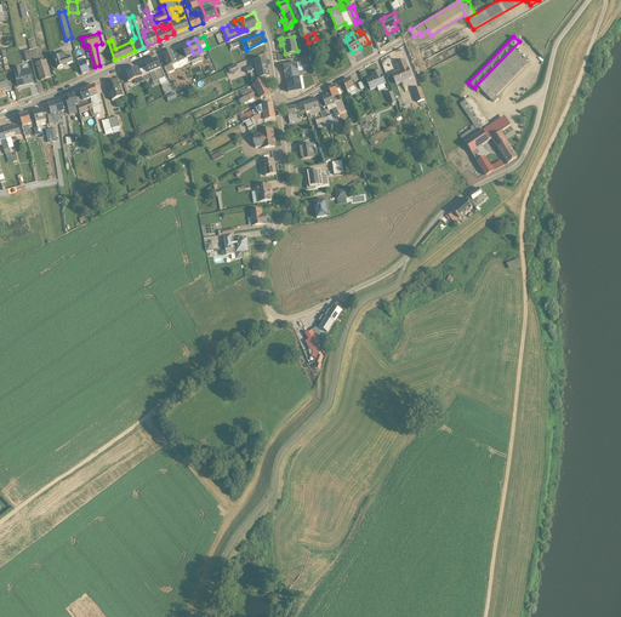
[(193,53),(188,43),(182,45),(184,51),(178,53),(180,58),(188,55),(193,53)]
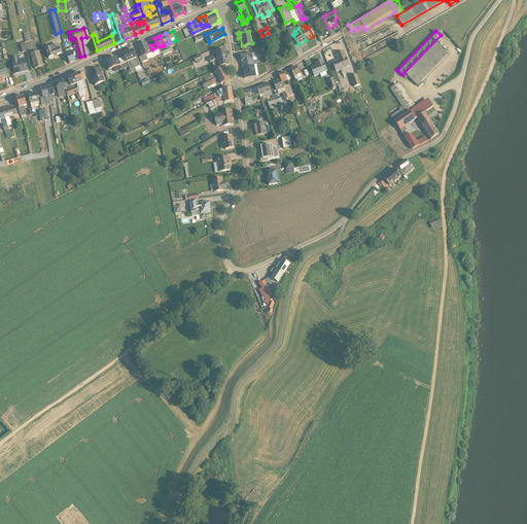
[(138,43),(142,54),(145,53),(151,49),(152,49),(151,45),(148,46),(145,40),(138,43)]
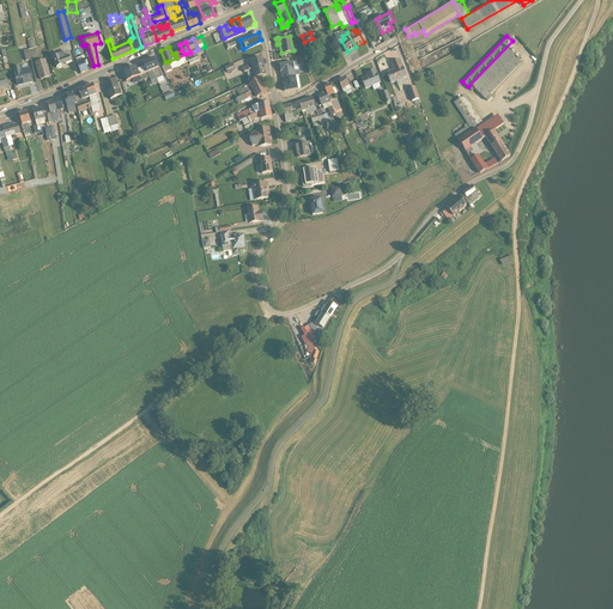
[(53,55),(56,66),(58,65),(59,66),(61,65),(61,64),(72,60),(67,49),(64,50),(61,48),(56,50),(58,53),(53,55)]
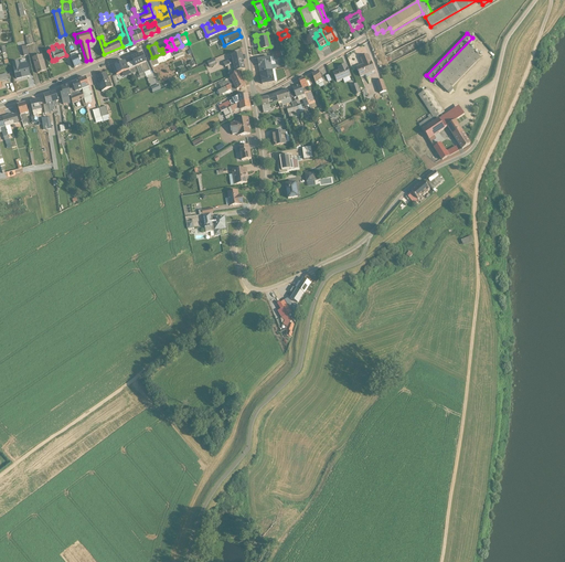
[(451,86),(480,56),(467,44),(434,77),(449,93),(454,88),(451,86)]
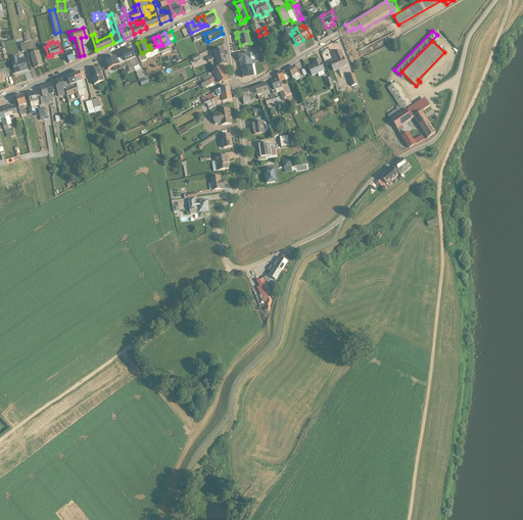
[(162,45),(158,46),(160,50),(161,50),(162,52),(170,49),(168,43),(162,45)]
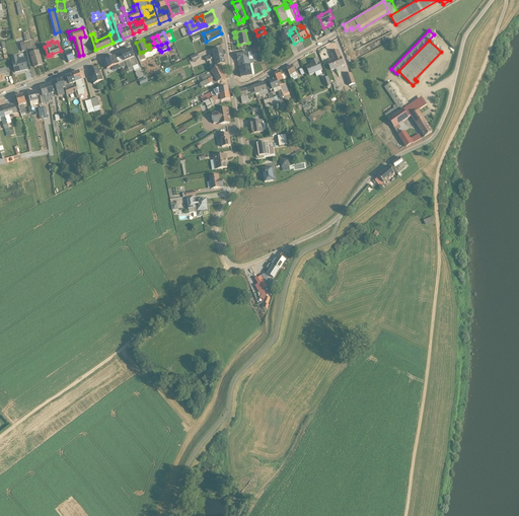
[(64,51),(68,60),(74,57),(72,53),(74,52),(71,45),(64,48),(65,51),(64,51)]
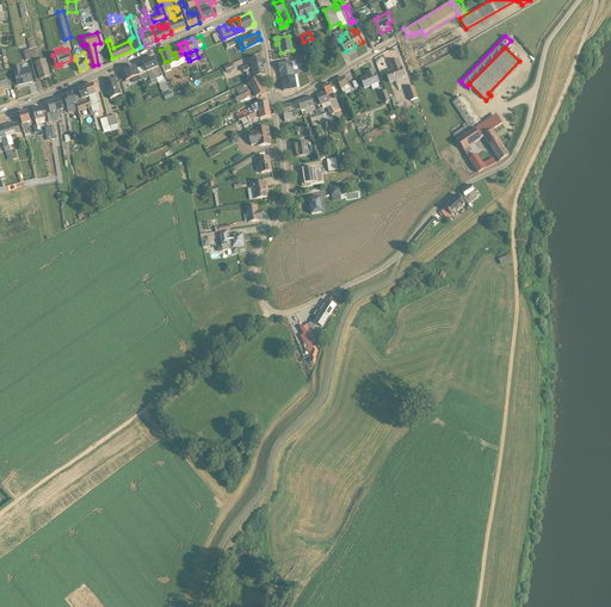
[(150,56),(148,57),(155,75),(161,73),(156,61),(154,55),(150,56)]
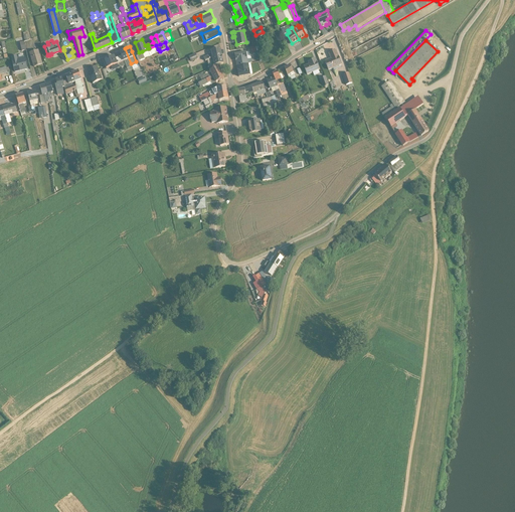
[(207,57),(208,66),(210,66),(214,64),(213,63),(223,61),(220,46),(210,48),(211,51),(203,55),(205,58),(207,57)]
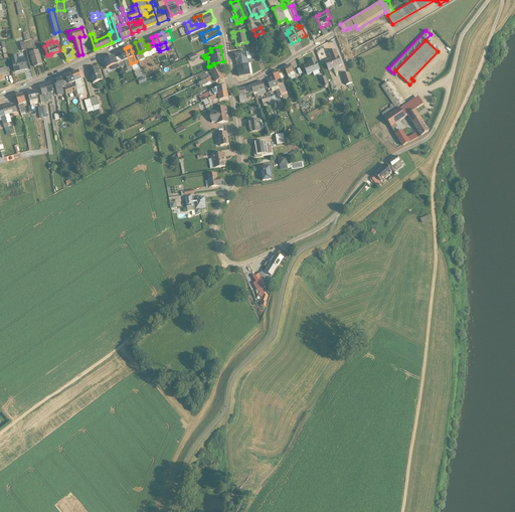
[(38,48),(38,47),(29,50),(33,64),(42,61),(38,48)]
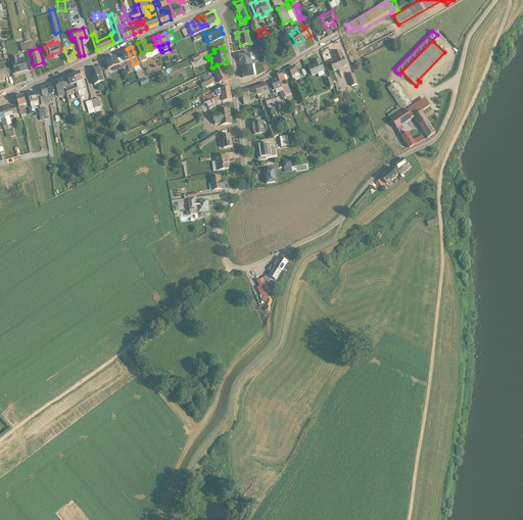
[(125,55),(131,71),(135,68),(133,64),(127,49),(125,50),(122,51),(123,54),(124,56),(125,55)]
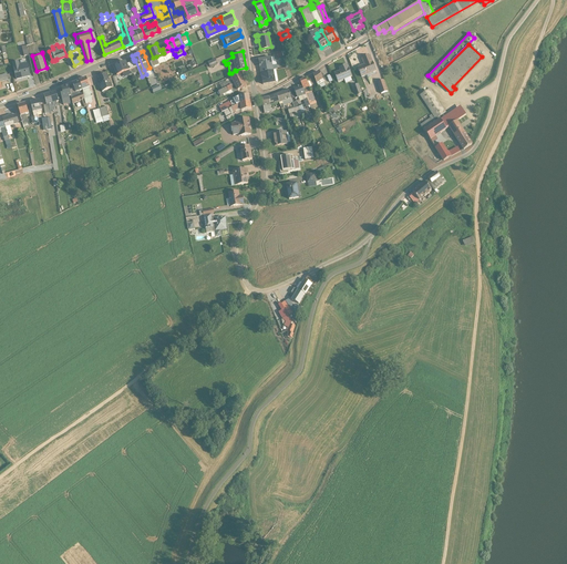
[(271,54),(258,57),(260,70),(277,67),(276,58),(275,58),(274,54),(271,55),(271,54)]
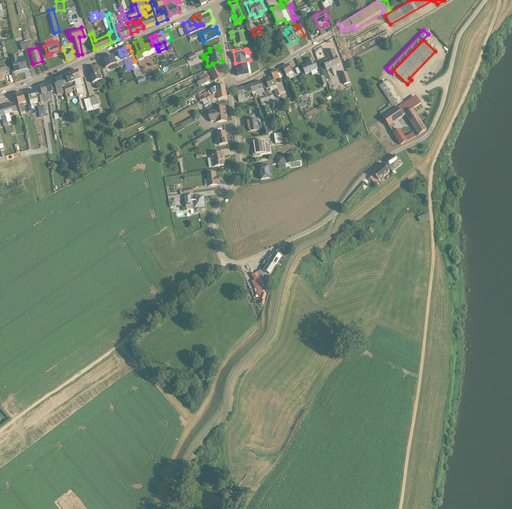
[(340,63),(333,49),(326,52),(329,58),(323,60),(326,69),(331,67),(332,69),(339,66),(338,64),(340,63)]
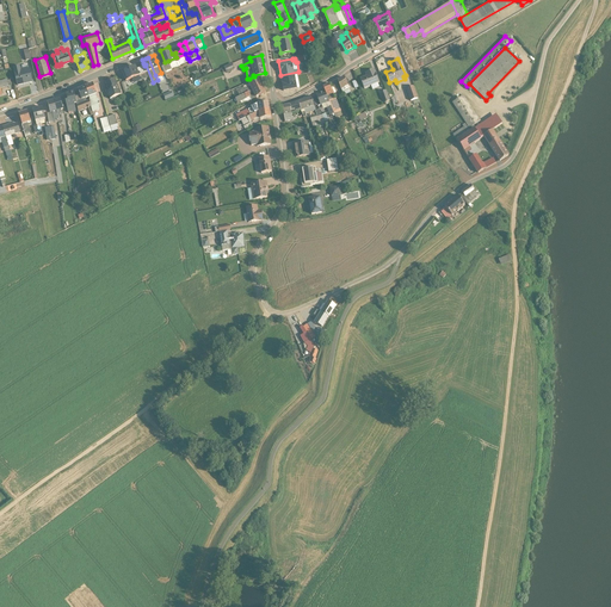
[(19,63),(13,64),(17,84),(32,80),(29,64),(20,67),(19,63)]
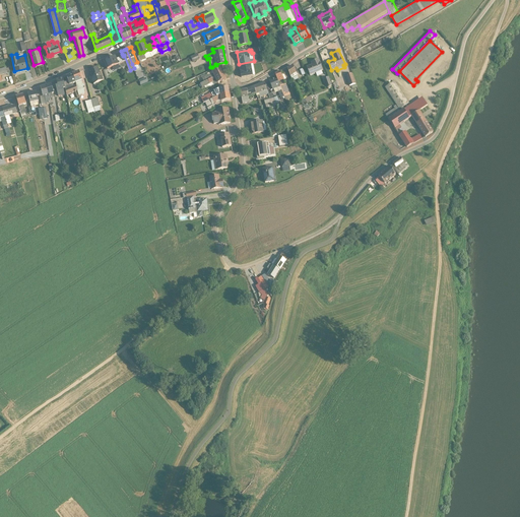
[(104,59),(108,67),(112,65),(114,69),(122,66),(121,65),(124,63),(123,61),(125,60),(123,56),(122,54),(116,57),(115,55),(104,59)]
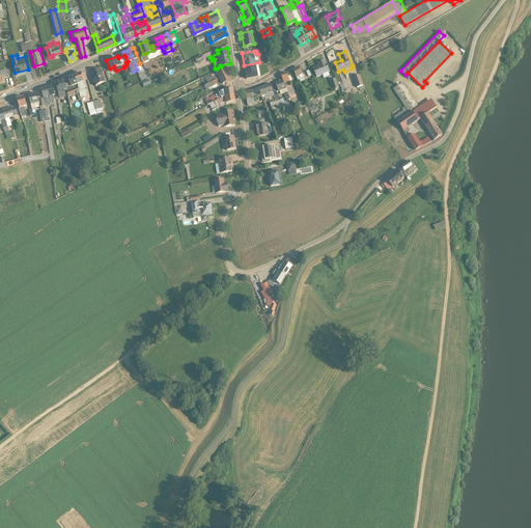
[(312,67),(316,76),(329,71),(325,59),(317,63),(317,65),(312,67)]
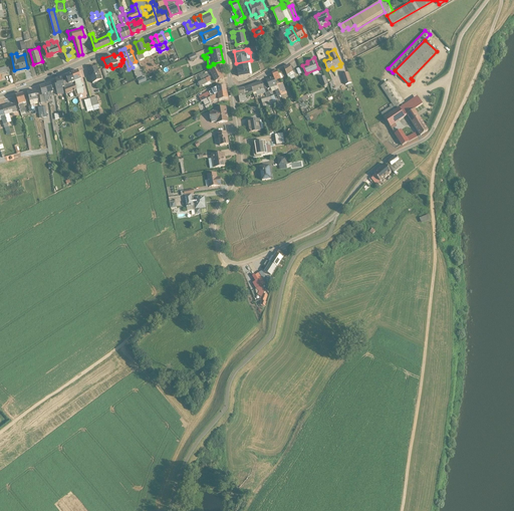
[(236,63),(238,74),(249,72),(249,71),(251,71),(250,61),(248,61),(236,63)]
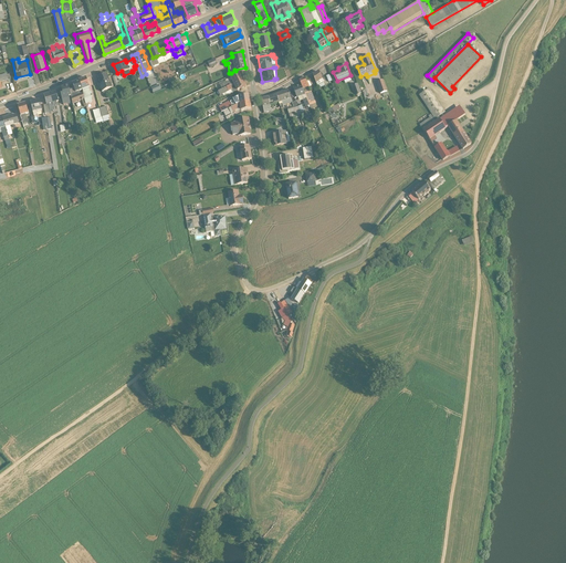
[(217,86),(218,89),(243,76),(240,71),(239,71),(238,69),(229,73),(231,77),(227,80),(227,79),(223,80),(223,81),(219,83),(220,85),(217,86)]
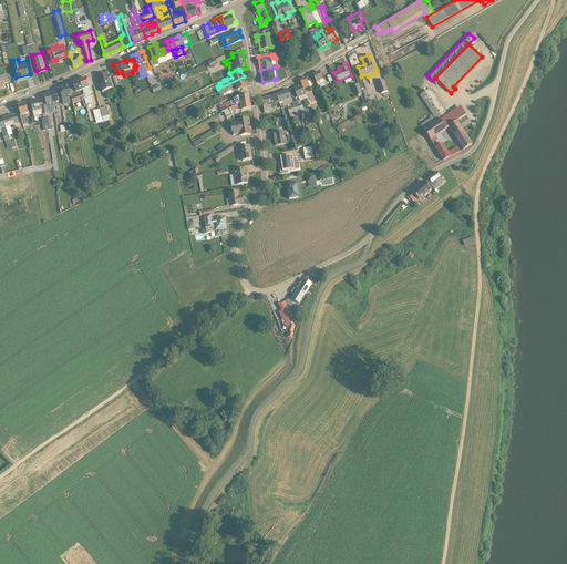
[(322,78),(319,70),(312,72),(316,81),(322,78)]
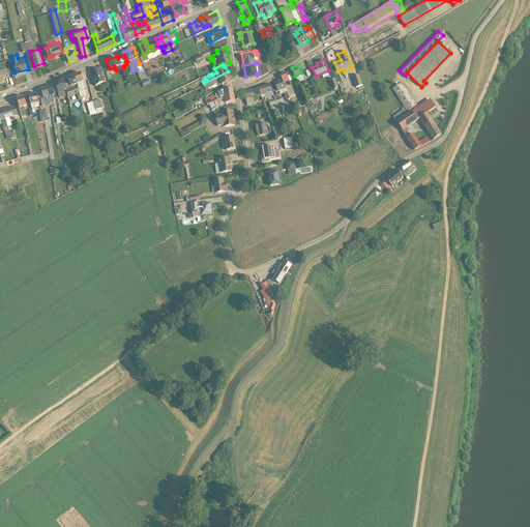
[(100,70),(98,66),(91,69),(93,76),(91,77),(93,81),(94,80),(95,84),(106,80),(101,69),(100,70)]
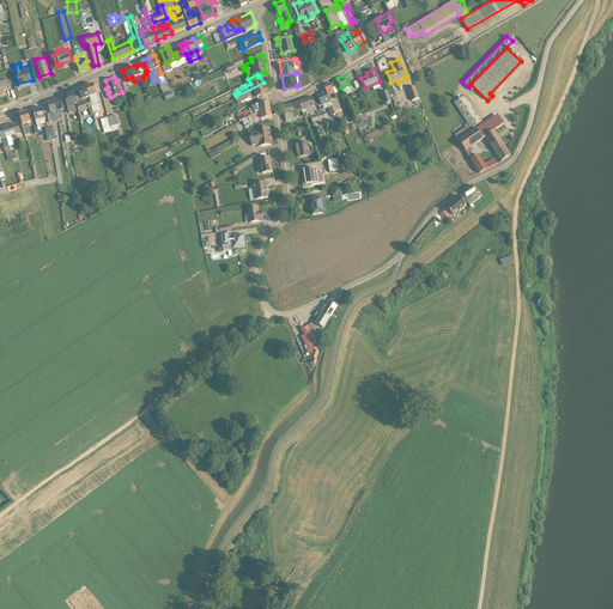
[(97,92),(93,81),(85,85),(89,95),(93,113),(95,111),(93,109),(101,108),(99,103),(101,103),(99,96),(98,96),(97,92)]
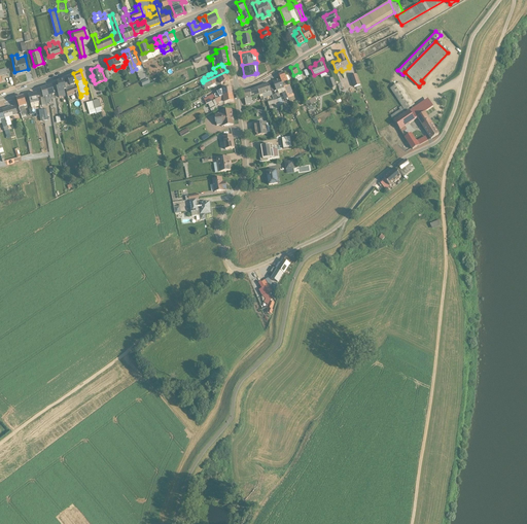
[(226,71),(202,83),(203,85),(204,85),(205,89),(209,86),(214,84),(230,77),(226,71)]
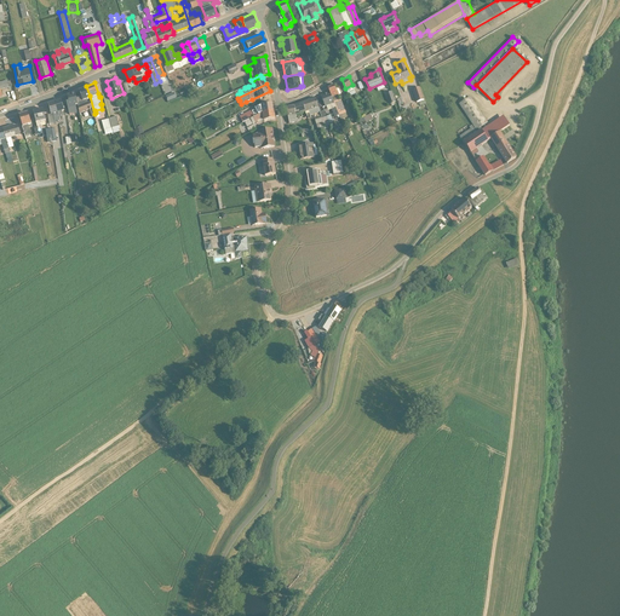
[(340,117),(348,114),(340,97),(339,97),(333,84),(328,86),(338,113),(340,117)]
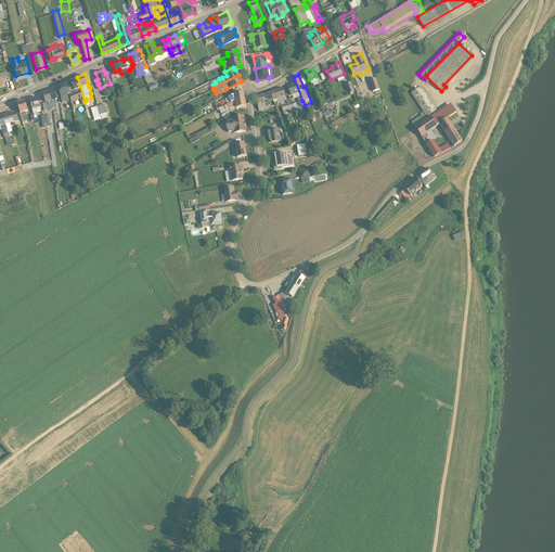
[(309,79),(312,86),(319,82),(315,76),(309,79)]
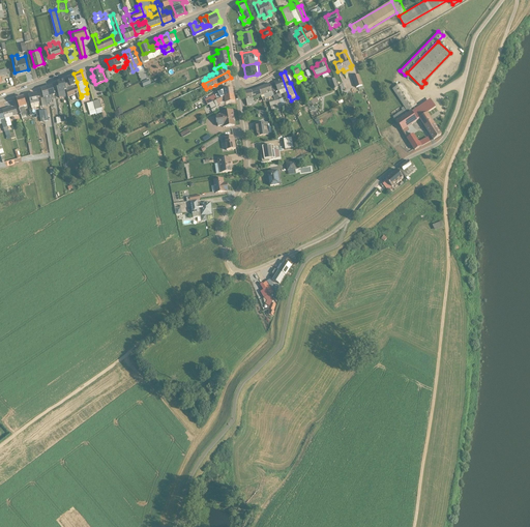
[(76,91),(79,98),(81,97),(78,84),(76,85),(75,84),(77,82),(74,74),(67,76),(68,78),(64,79),(66,88),(67,94),(76,91)]
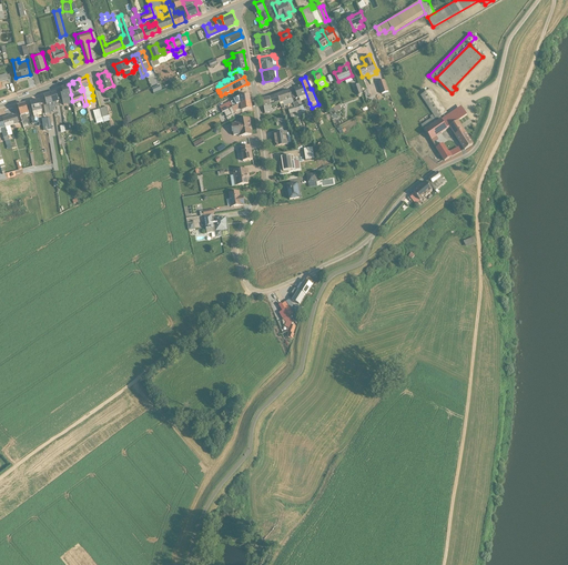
[(384,79),(377,81),(382,93),(384,93),(385,96),(389,94),(384,79)]
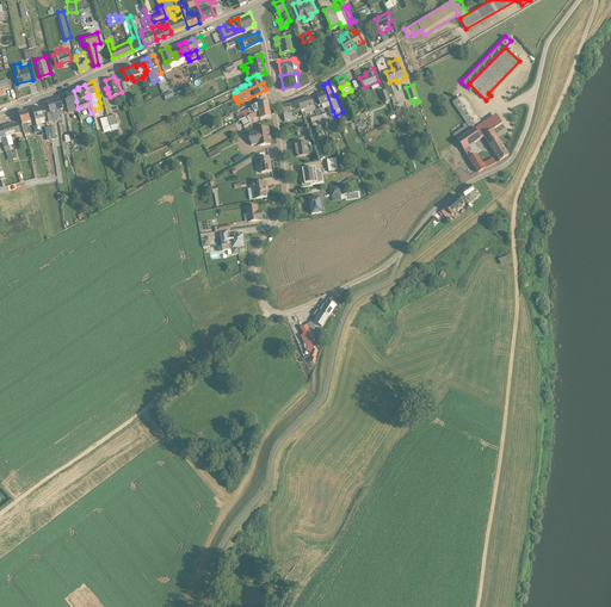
[(76,101),(74,90),(66,92),(67,98),(65,99),(68,110),(76,109),(74,101),(76,101)]
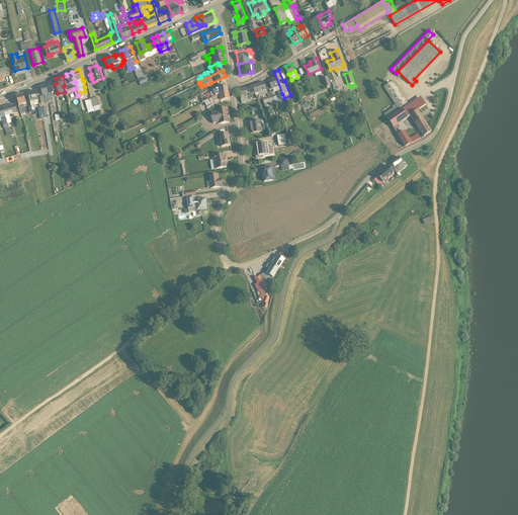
[(279,95),(282,94),(275,76),(268,78),(271,87),(272,86),(274,90),(276,89),(279,95)]
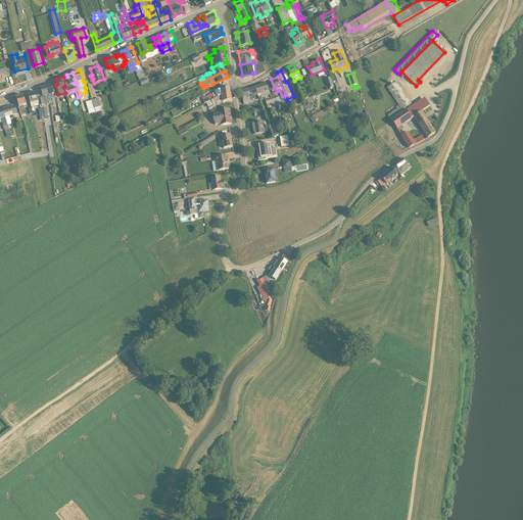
[(386,87),(401,109),(411,102),(396,80),(386,87)]
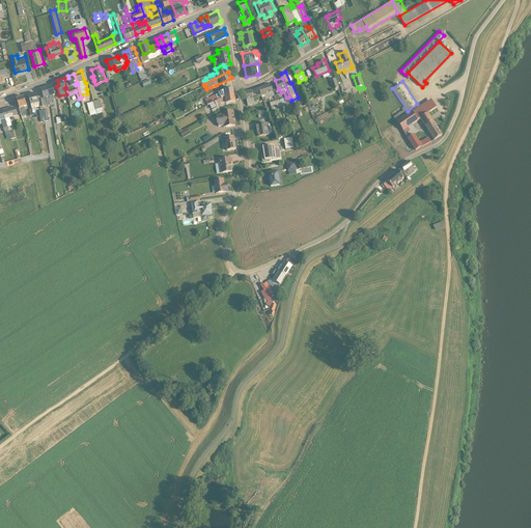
[(274,93),(270,82),(258,86),(263,100),(266,99),(266,96),(274,93)]
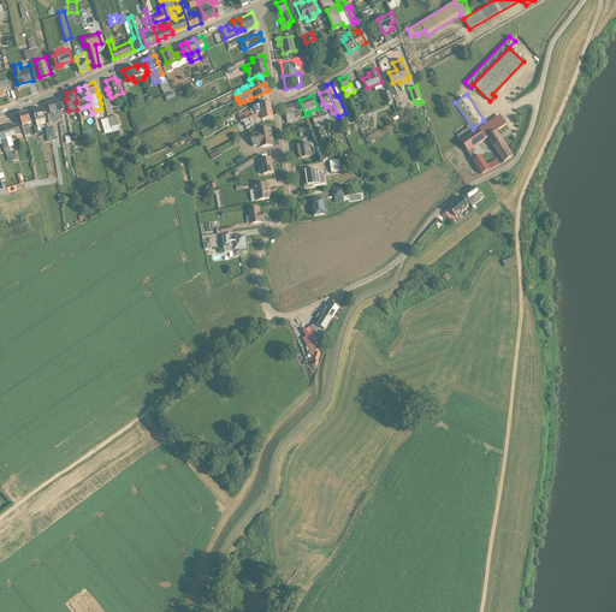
[(54,99),(48,101),(51,111),(47,112),(49,122),(59,120),(57,110),(54,99)]
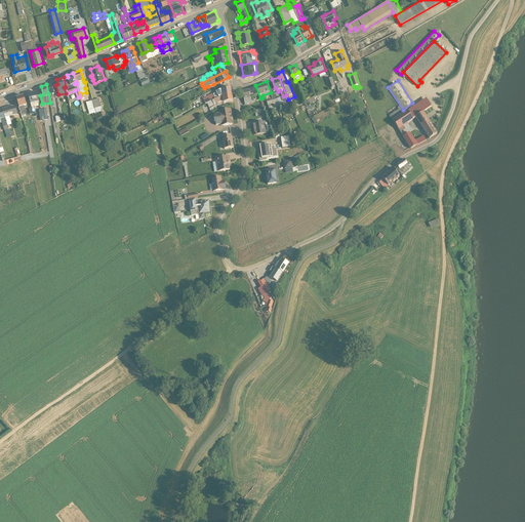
[(203,96),(205,102),(207,102),(221,93),(232,91),(231,85),(220,87),(203,96)]
